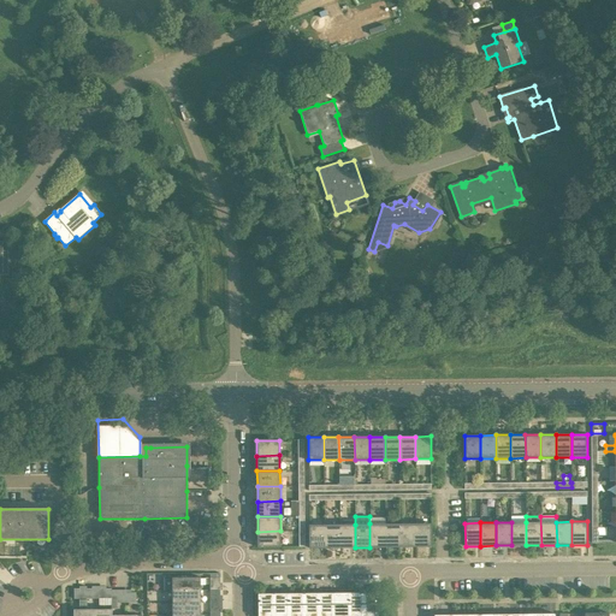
[(526,545),(526,522),(511,522),(511,545),(526,545)]
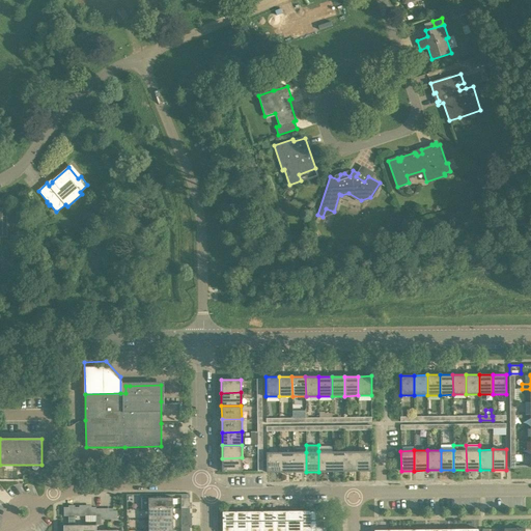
[(318,451),(318,472),(332,472),(332,451),(318,451)]
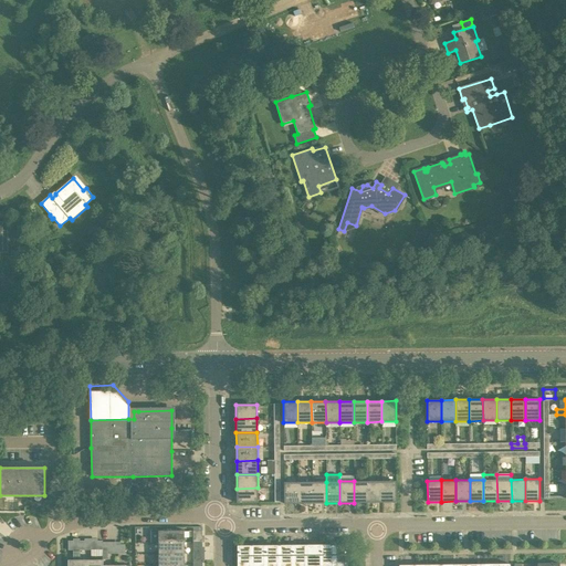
[(354,481),(354,503),(368,503),(368,481),(354,481)]
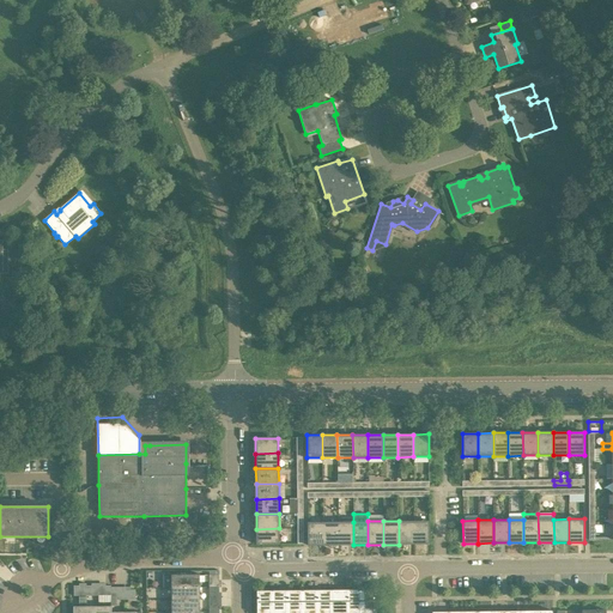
[(399,521),(399,545),(413,544),(413,521),(399,521)]
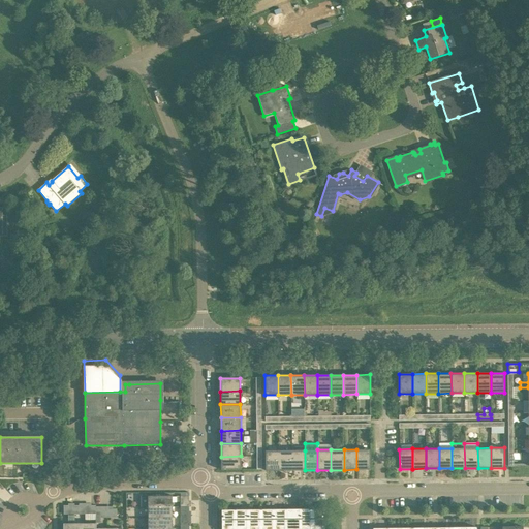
[(371,449),(356,449),(356,469),(371,469),(371,449)]
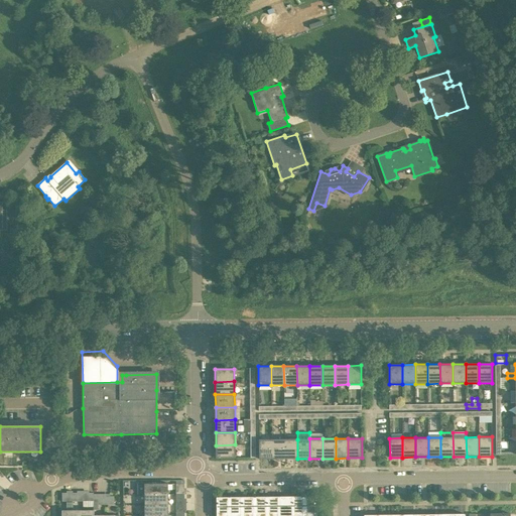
[(259,459),(271,459),(271,439),(259,439),(259,459)]
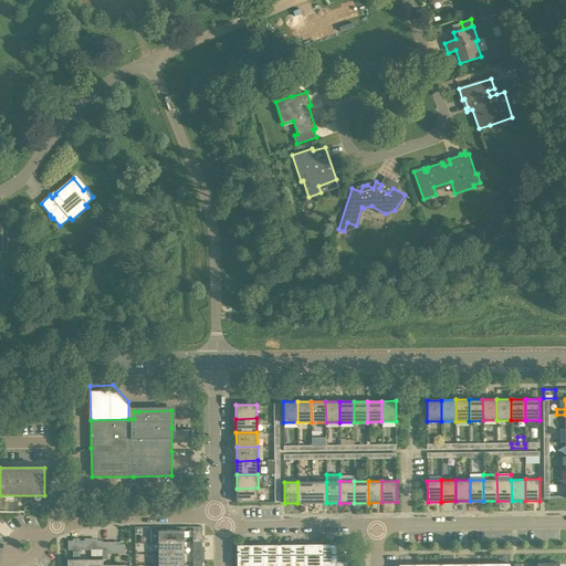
[(312,503),(312,482),(297,482),(297,503),(312,503)]
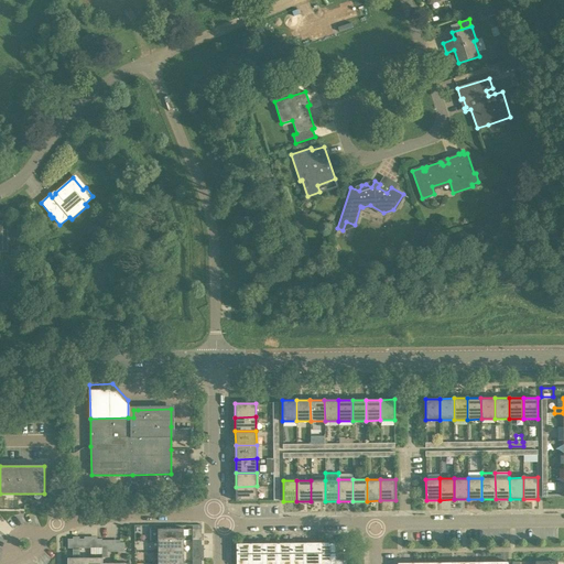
[(311,480),(311,501),(325,501),(325,480),(311,480)]
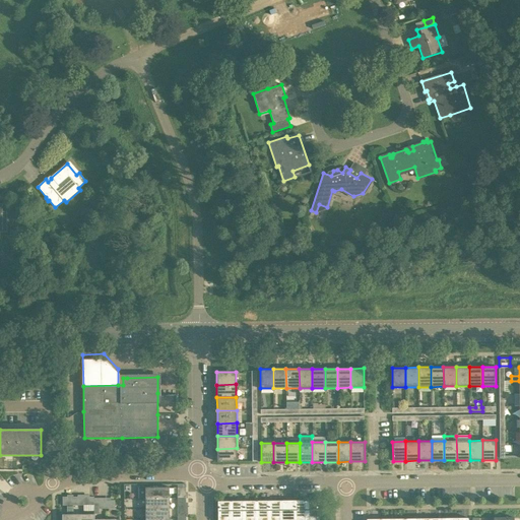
[(237,461),(237,448),(217,449),(217,462),(237,461)]
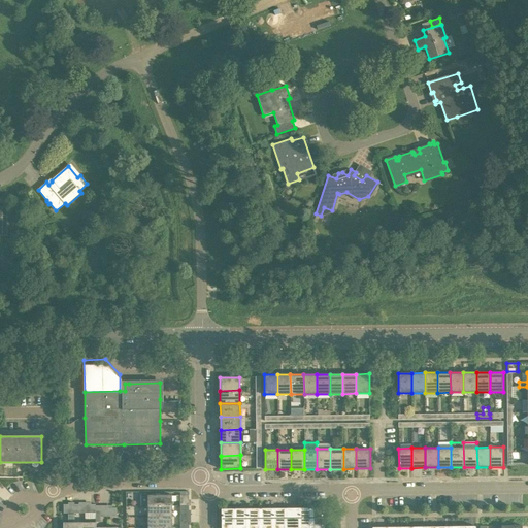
[(147,494),(147,505),(171,505),(171,494),(147,494)]
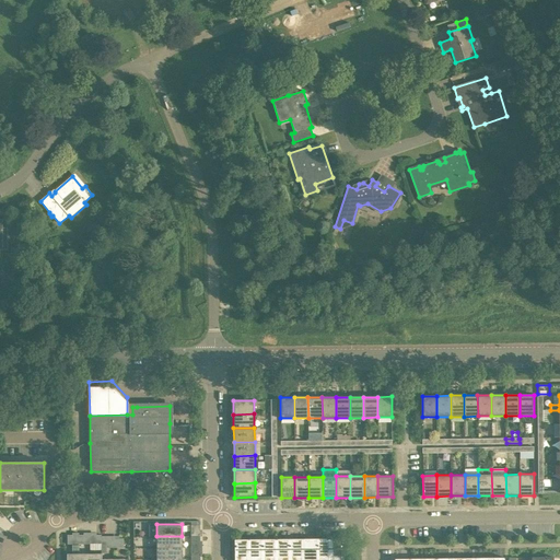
[(182,536),(156,536),(156,547),(183,547),(182,536)]
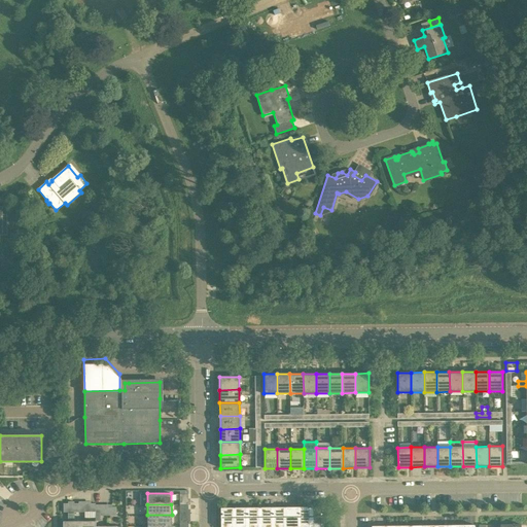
[(297,507),(297,526),(311,526),(311,506),(297,507)]
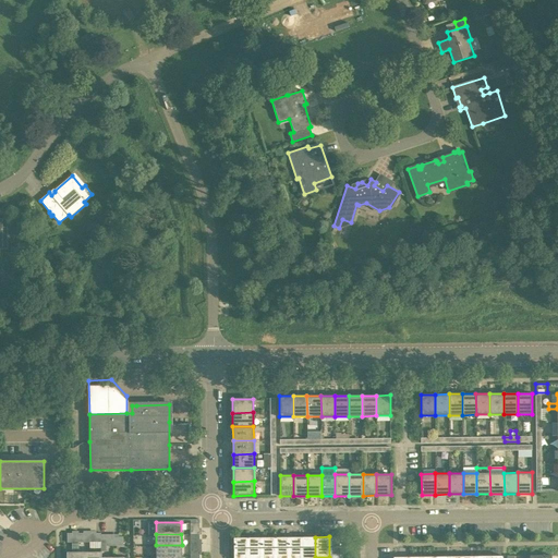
[(342,557),(343,536),(329,536),(329,557),(342,557)]
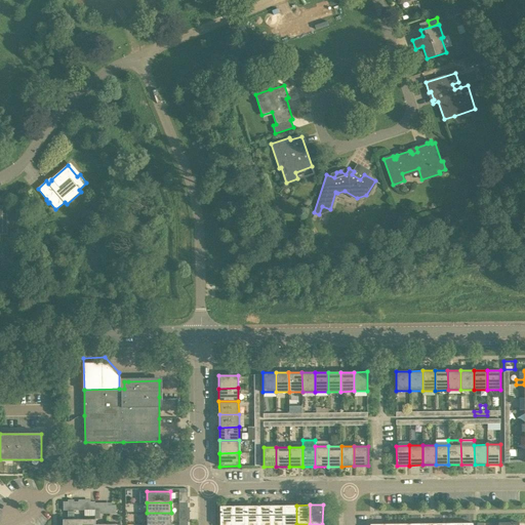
[(219,524),(233,524),(233,506),(220,506),(219,524)]
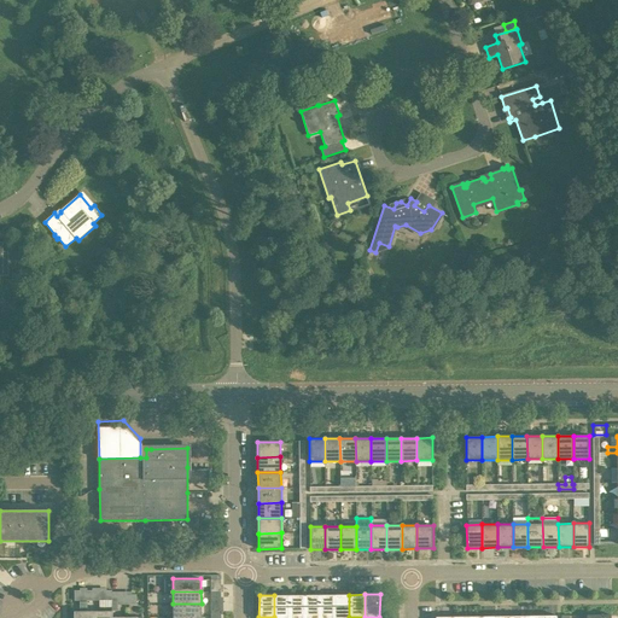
[(289,617),(289,595),(274,595),(274,617),(289,617)]
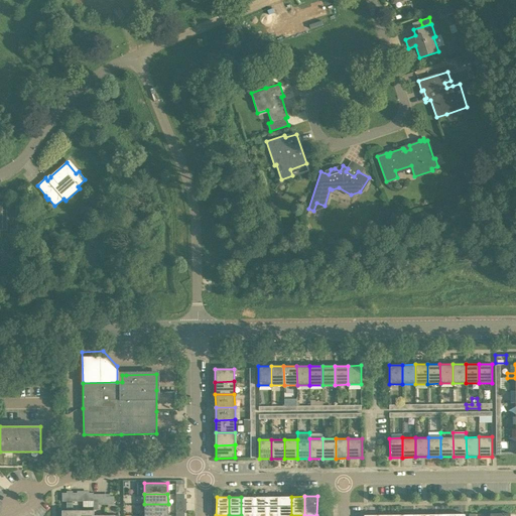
[(253,515),(254,497),(241,497),(241,515),(253,515)]
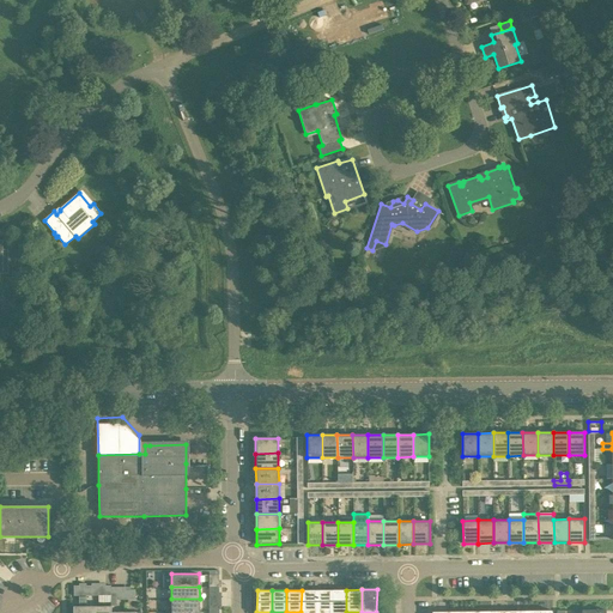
[(316,612),(316,590),(302,590),(301,612),(316,612)]
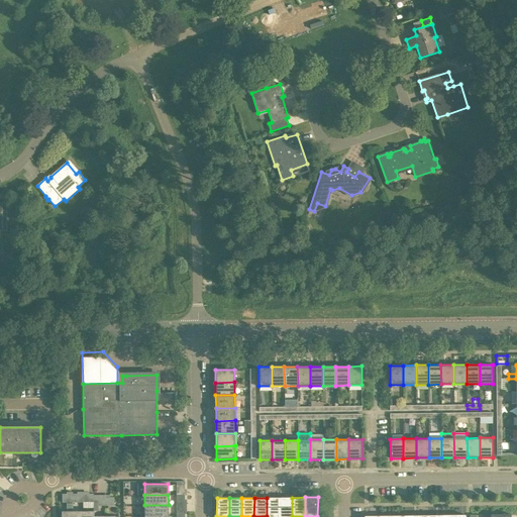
[(279,516),(280,498),(267,498),(267,516),(279,516)]
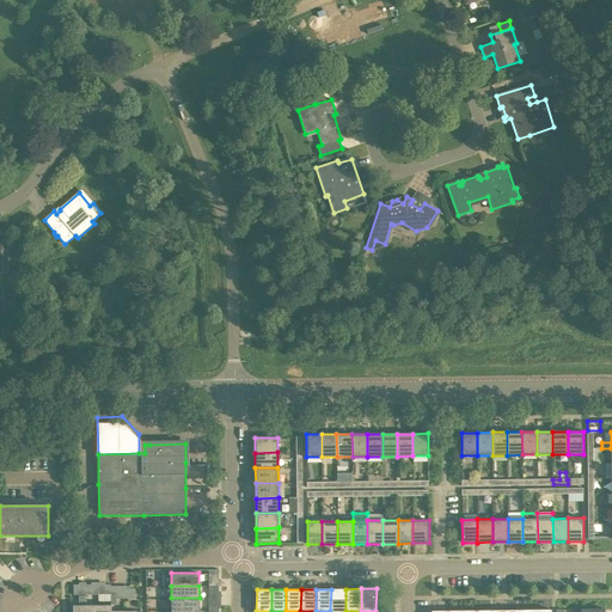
[(331,589),(330,611),(346,611),(346,589),(331,589)]
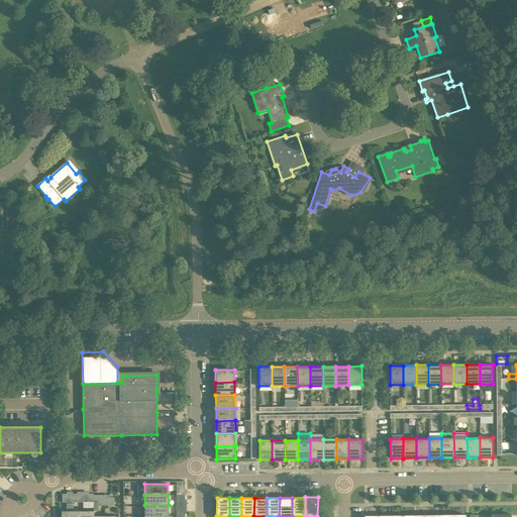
[(73,516),(73,512),(73,503),(67,503),(67,512),(62,512),(62,516),(73,516)]
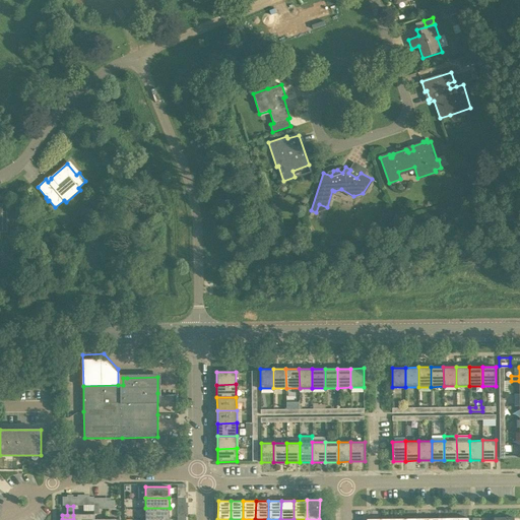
[(170,508),(145,508),(145,518),(170,518),(170,508)]
